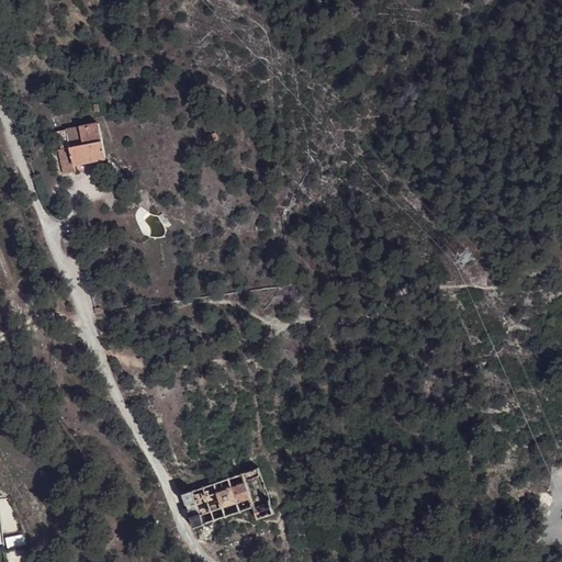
[(99,125),(80,128),(83,146),(70,149),(74,167),(107,159),(99,125)]
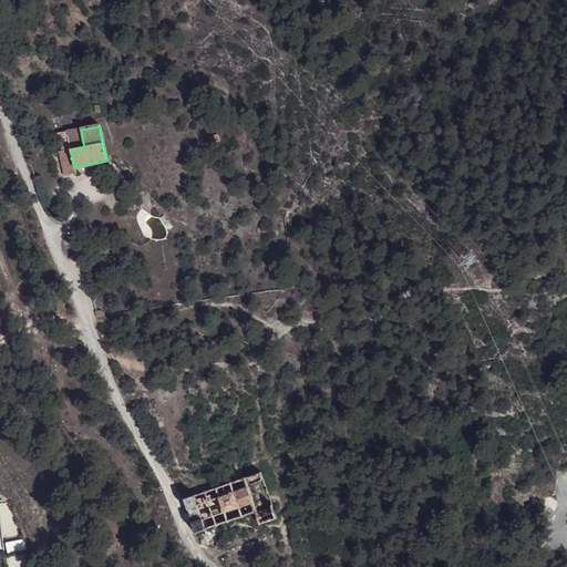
[(84,147),(81,130),(68,133),(71,151),(84,147)]
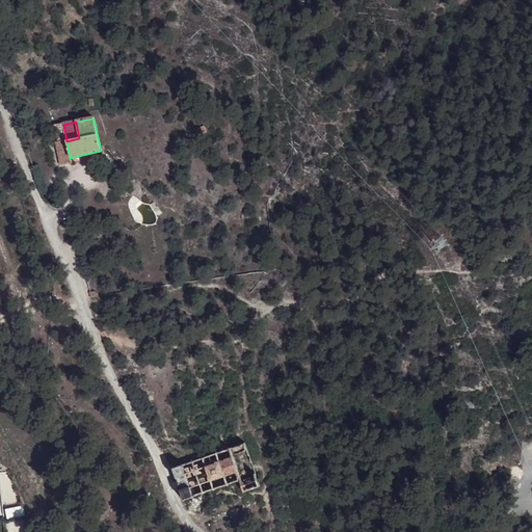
[(196,129),(198,137),(201,139),(204,140),(206,138),(207,136),(205,128),(196,129)]
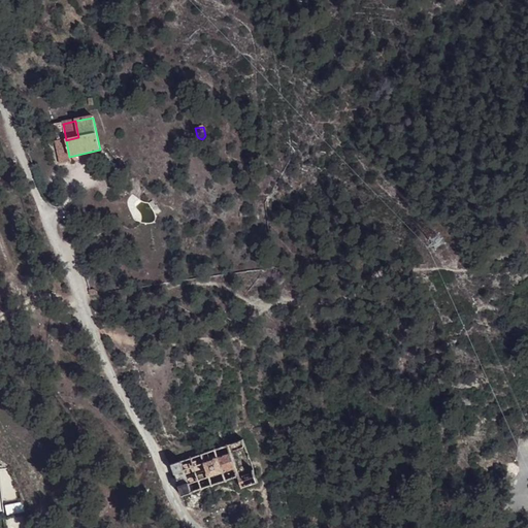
[(69,157),(66,140),(56,142),(60,166),(70,164),(69,157)]
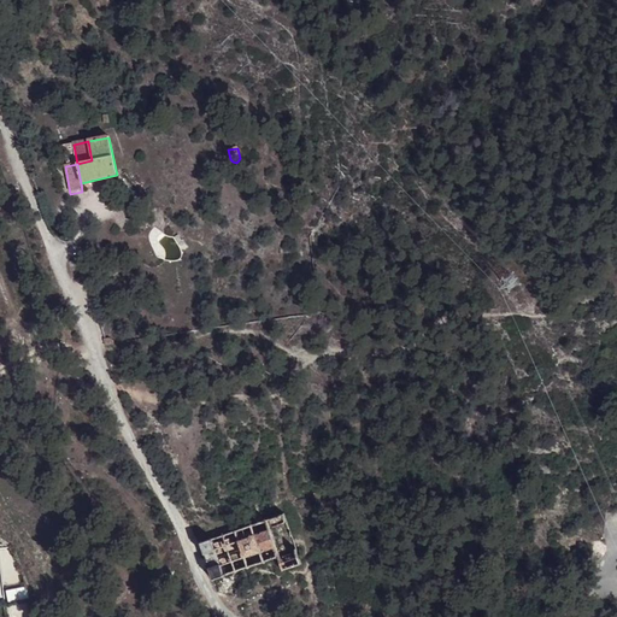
[(156,201),(147,200),(140,222),(148,225),(156,201)]
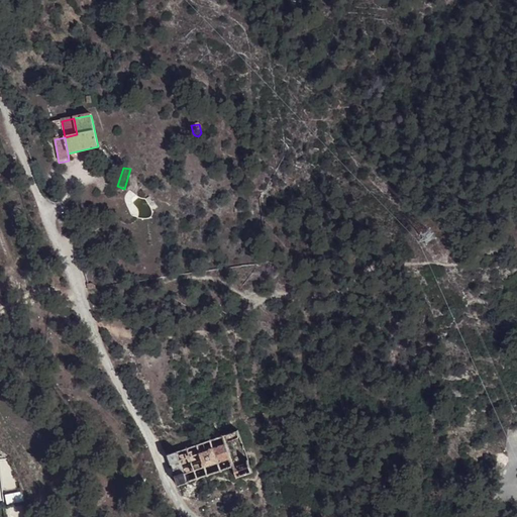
[(175,443),(174,429),(164,431),(165,444),(175,443)]
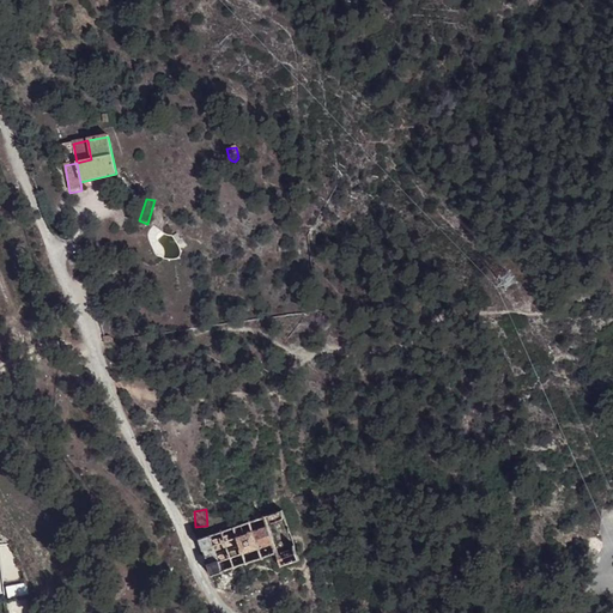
[(283,511),(263,517),(277,553),(281,568),(299,560),(283,511)]
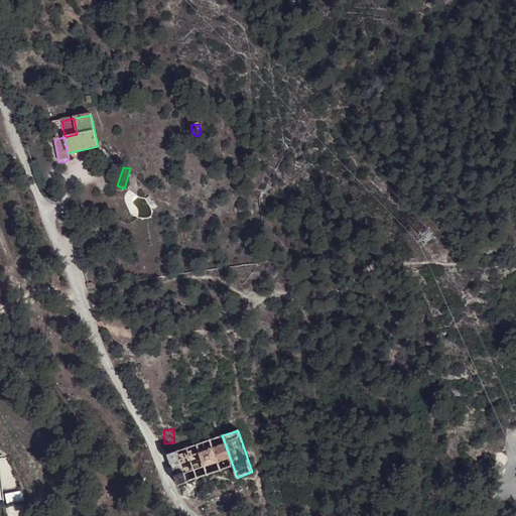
[(222,435),(199,443),(198,442),(196,442),(197,443),(186,447),(186,446),(184,446),(185,447),(177,450),(177,449),(174,449),(175,452),(168,454),(180,484),(186,482),(186,483),(188,482),(188,481),(197,478),(197,480),(198,479),(198,478),(207,475),(208,476),(210,475),(209,474),(220,470),(221,471),(222,471),(221,469),(223,469),(233,466),(222,435)]
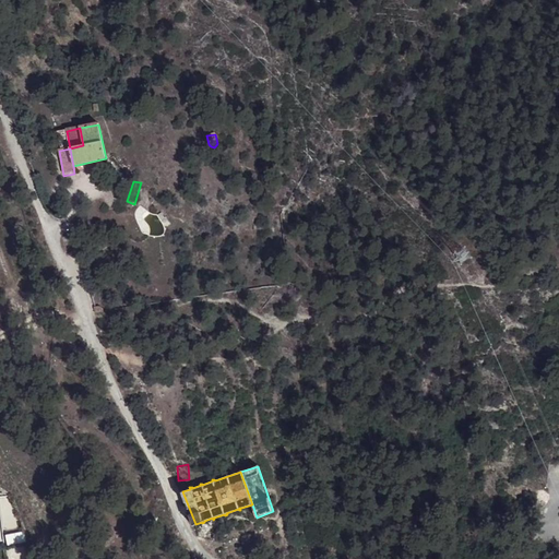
[(257,518),(252,504),(241,508),(246,521),(257,518)]
